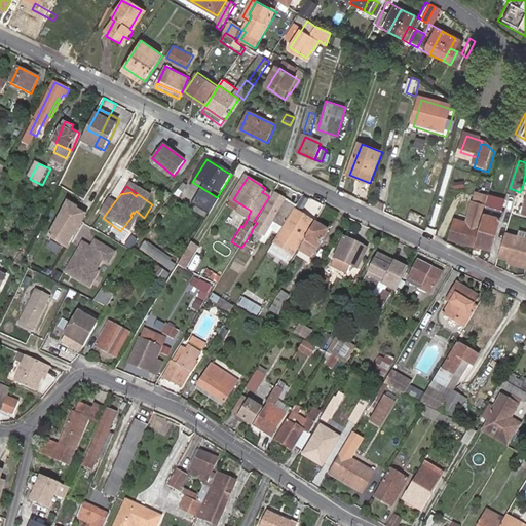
[(452,239),(460,241),(461,238),(473,241),(473,245),(477,246),(482,228),(481,227),(490,196),(478,192),(470,224),(457,220),(452,239)]
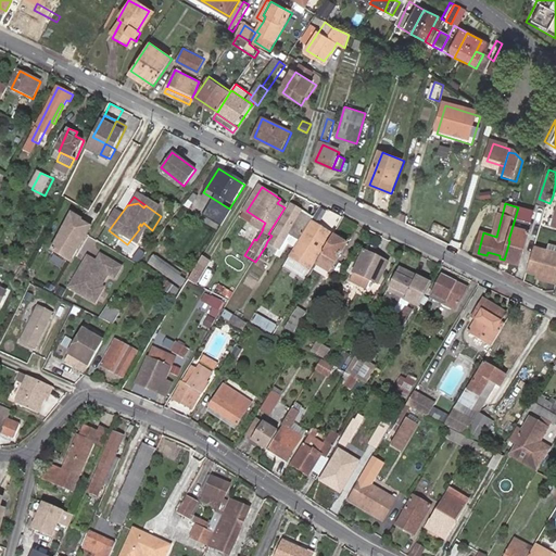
[(270,242),(281,249),(289,237),(298,241),(312,219),(292,207),(270,242)]
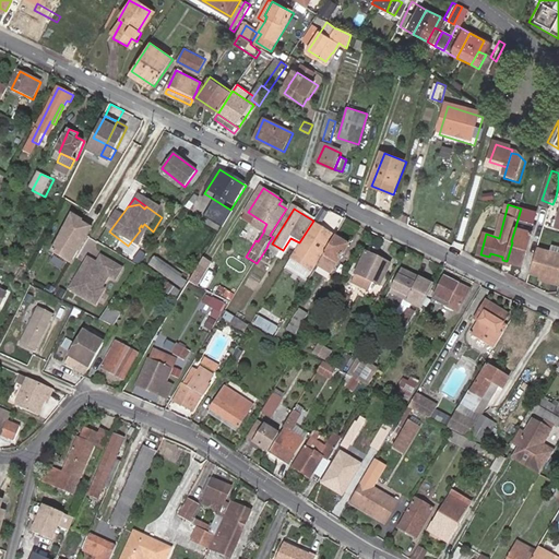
[(93,229),(73,218),(50,253),(71,265),(93,229)]
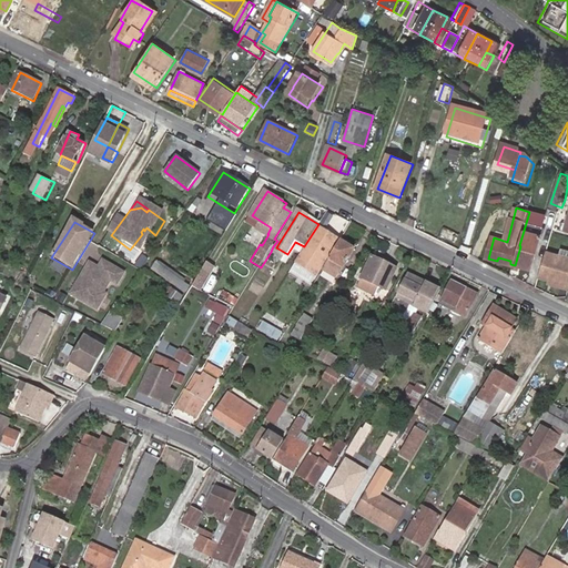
[(271,227),(262,222),(257,227),(267,234),(271,227)]
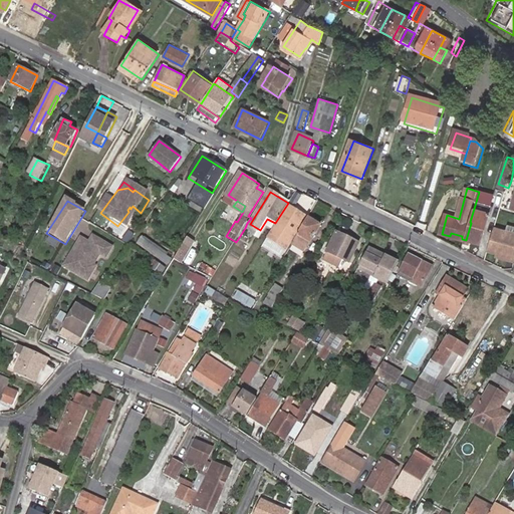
[(471,223),(466,240),(481,245),(492,207),(477,202),(471,222),(471,223)]
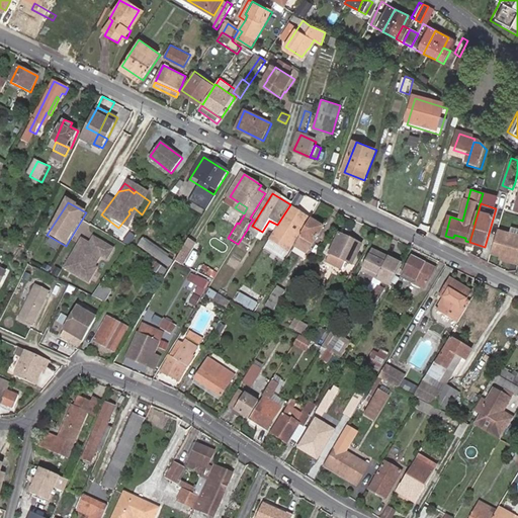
[(419,214),(404,207),(401,214),(416,222),(419,214)]
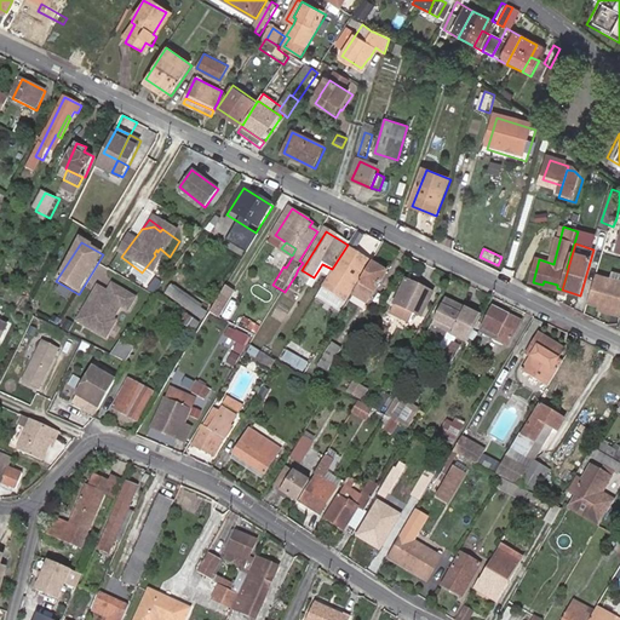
[(349,251),(326,290),(348,303),(371,264),(349,251)]
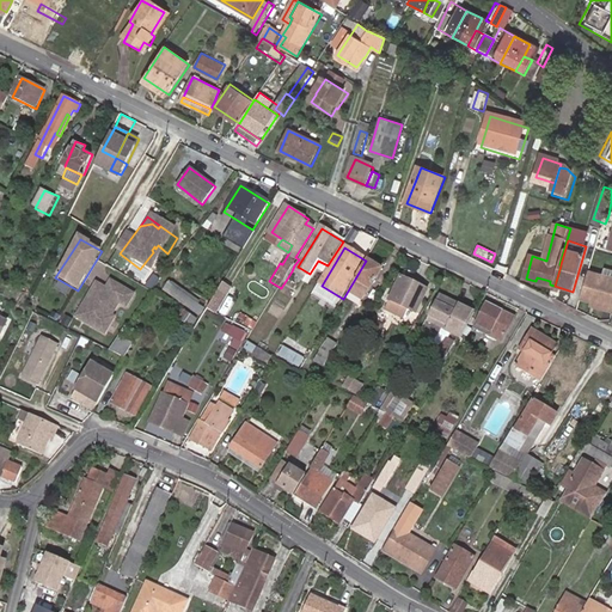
[(367,262),(355,282),(372,291),(384,271),(367,262)]
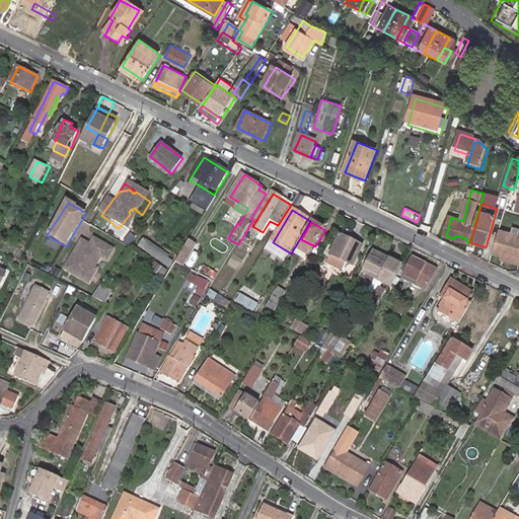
[(247,230),(260,237),(263,232),(252,226),(249,225),(247,230)]
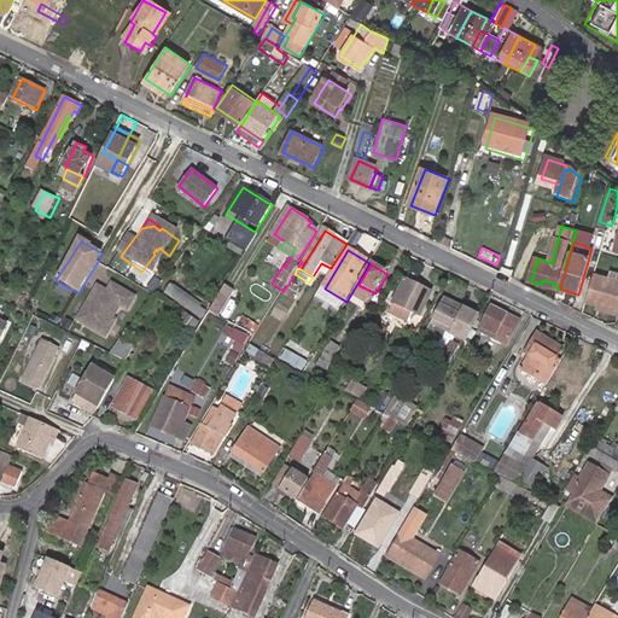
[(617,280),(610,279),(595,275),(587,302),(596,304),(613,309),(612,313),(617,314),(617,280)]
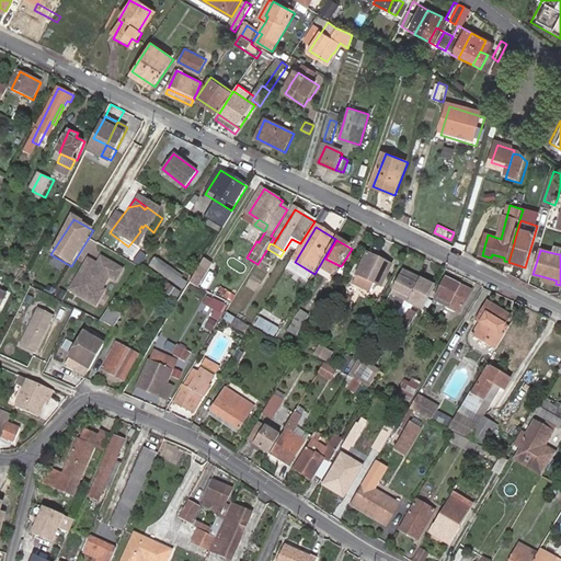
[(358,276),(381,288),(392,267),(369,254),(358,276)]
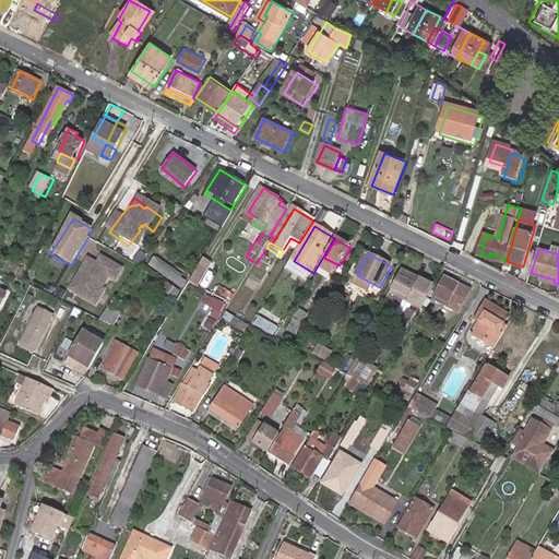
[(170,260),(161,254),(150,270),(183,293),(190,284),(191,281),(176,270),(174,274),(165,268),(170,260)]
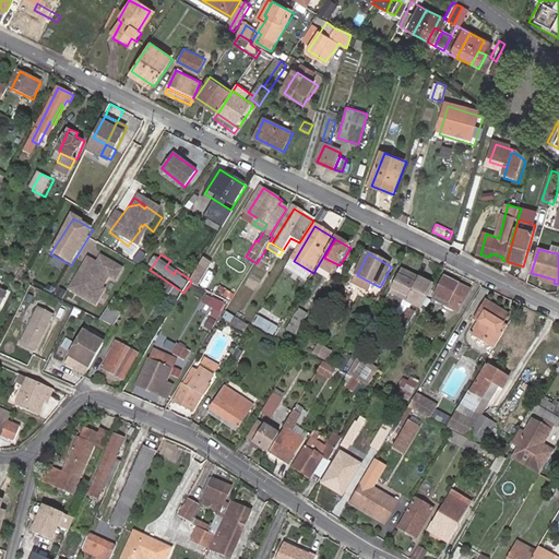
[(97,266),(88,260),(70,290),(95,306),(104,292),(98,288),(100,284),(104,286),(109,277),(116,282),(121,271),(102,259),(97,266)]
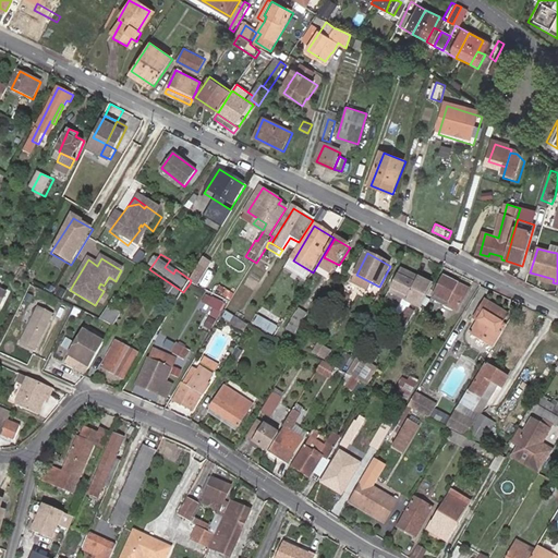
[(190,283),(198,287),(210,267),(202,262),(191,280),(190,283)]
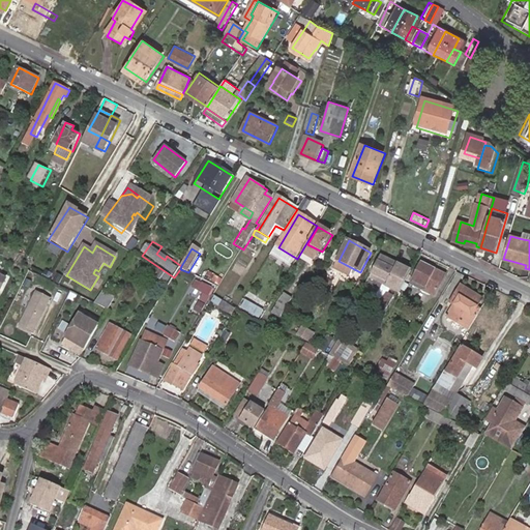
[(382,254),(370,274),(391,288),(400,293),(412,272),(382,254)]
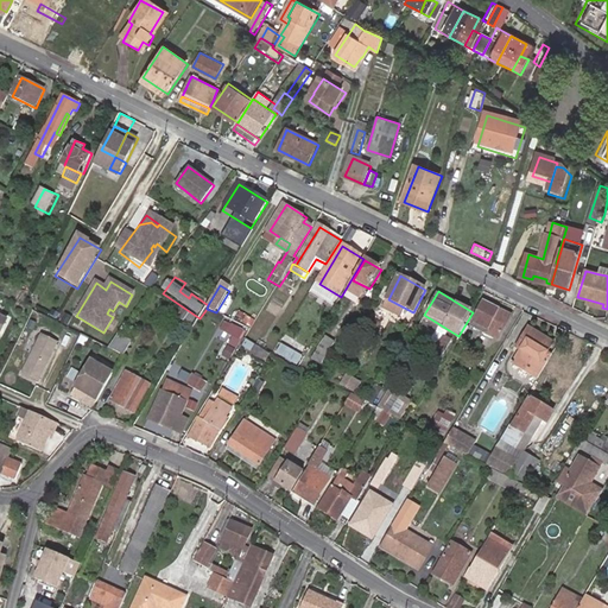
[(407,323),(413,312),(388,299),(382,310),(407,323)]
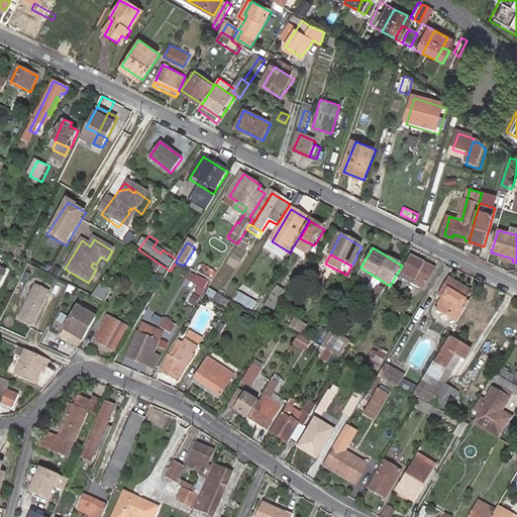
[(413,257),(405,275),(417,281),(420,274),(429,278),(434,269),(413,257)]
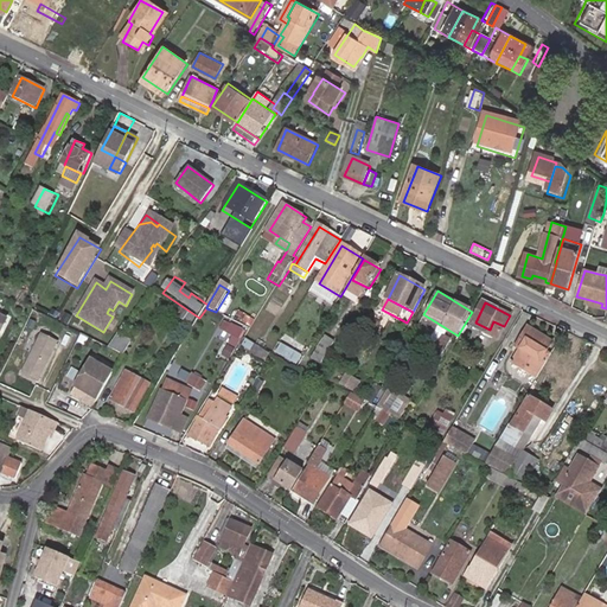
[(198,321),(183,313),(177,321),(192,331),(198,321)]
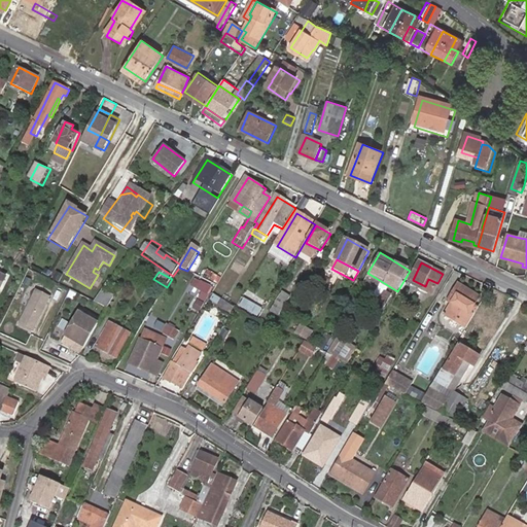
[(389,286),(367,273),(362,281),(377,289),(373,296),(381,301),(386,291),(389,286)]
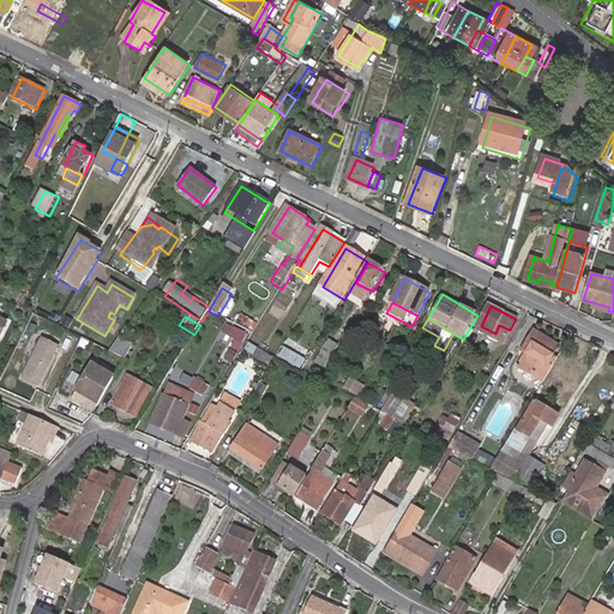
[(495,333),(506,338),(510,330),(499,325),(495,333)]
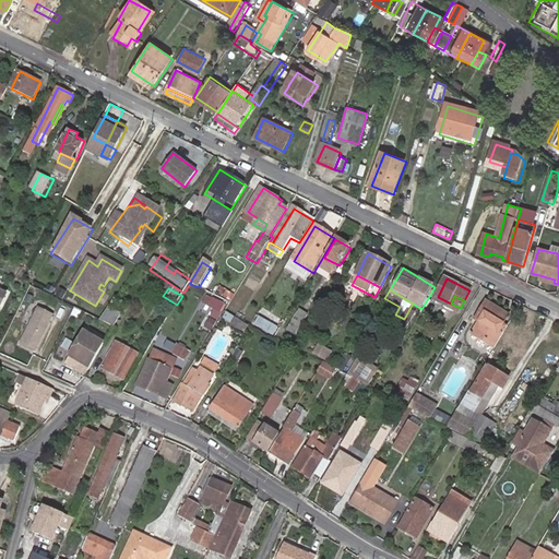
[(224,304),(213,298),(209,307),(218,312),(224,304)]
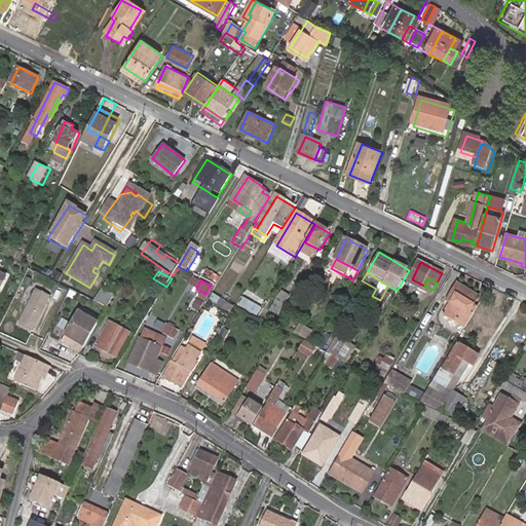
[(457,282),(448,297),(451,300),(449,303),(442,314),(465,329),(484,298),(457,282)]
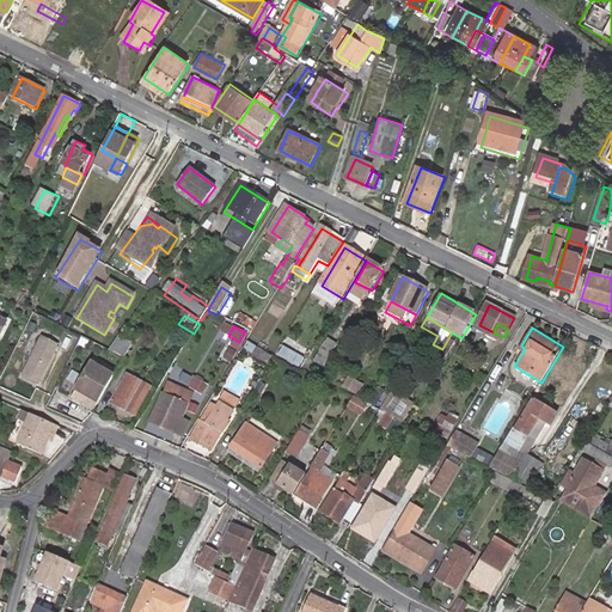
[(133,344),(120,337),(109,352),(124,360),(133,344)]
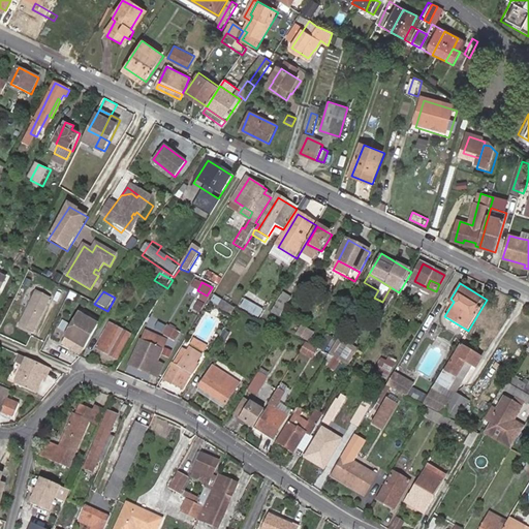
[(50,299),(35,292),(19,325),(33,333),(50,299)]
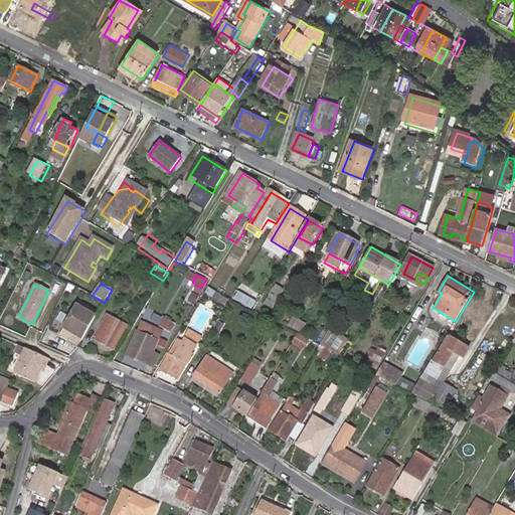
[(285,290),(277,285),(266,303),(274,308),(285,290)]
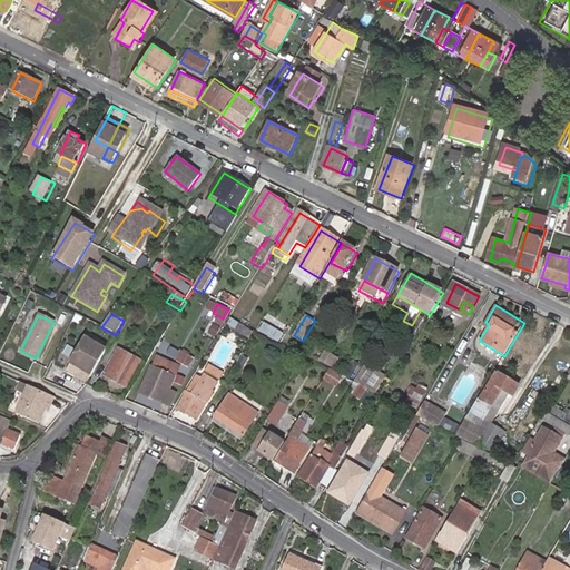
[(412,325),(408,333),(414,337),(424,320),(418,315),(412,325)]
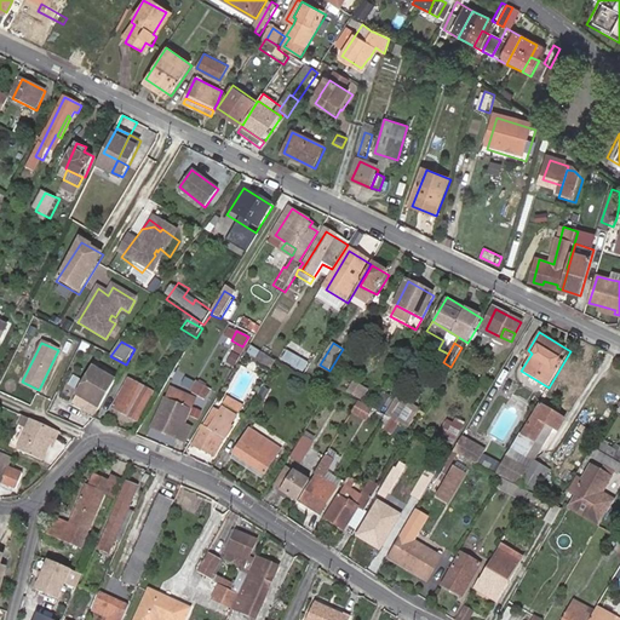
[(283,361),(291,365),(296,356),(288,351),(283,361)]
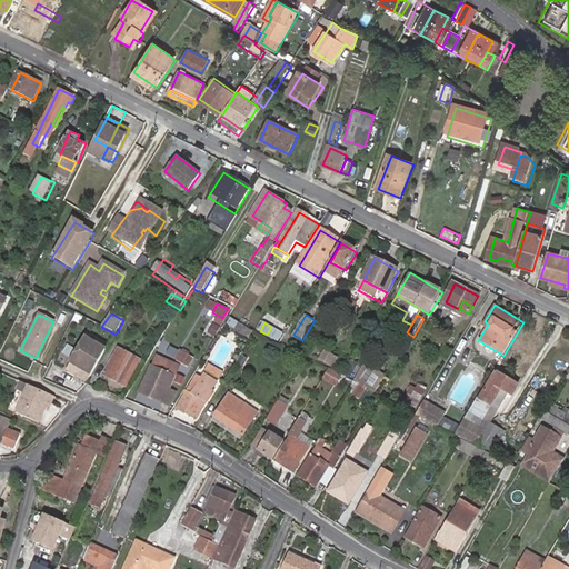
[(283,332),(271,327),(267,335),(279,341),(283,332)]
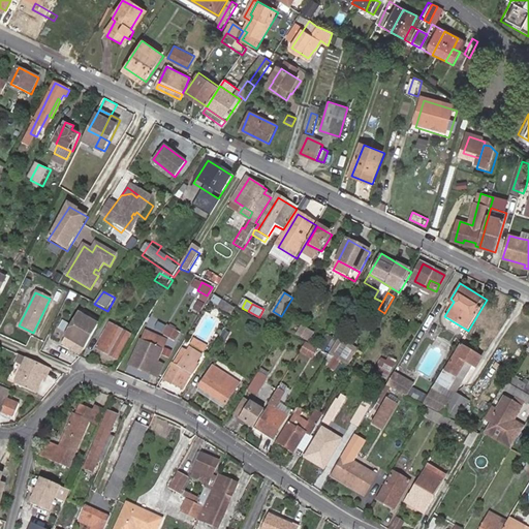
[(97,323),(79,313),(65,337),(84,347),(97,323)]
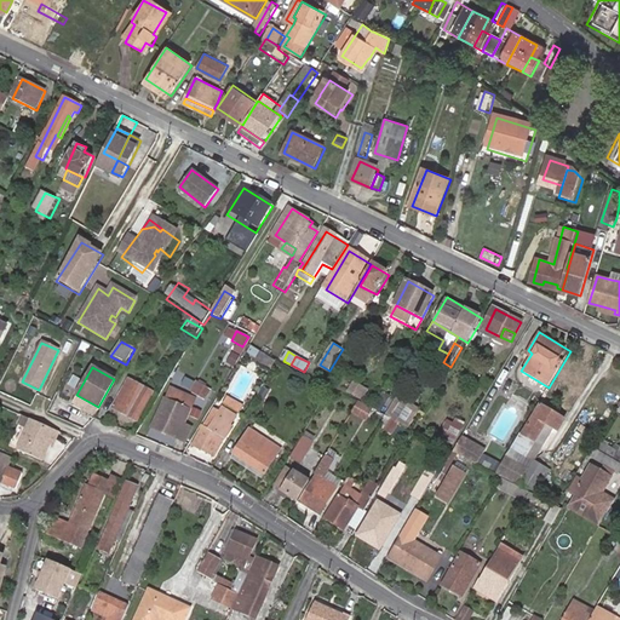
[(154,394),(136,383),(119,411),(137,422),(154,394)]
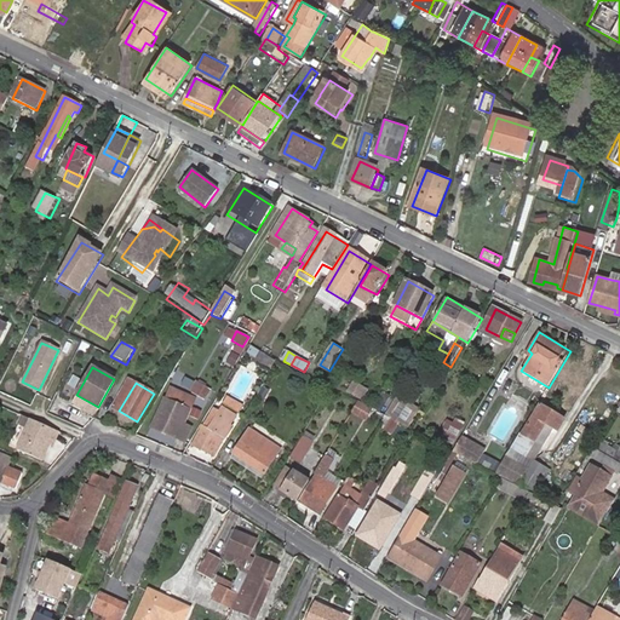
[(356,384),(352,392),(362,399),(367,390),(356,384)]
